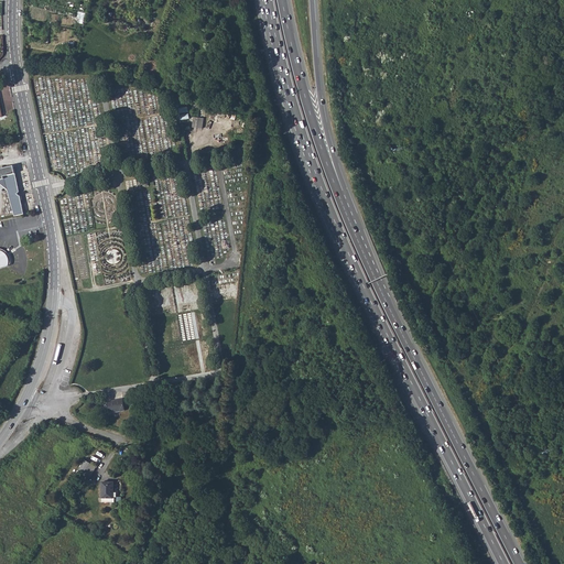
[(194,118),(194,128),(204,129),(204,119),(194,118)]
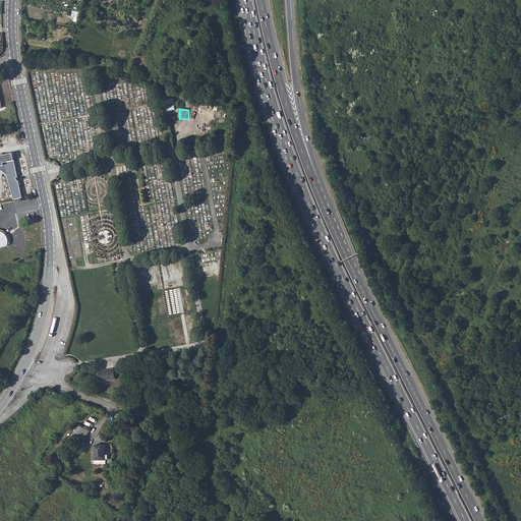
[(12,153),(0,155),(0,165),(3,165),(6,175),(13,199),(21,197),(18,180),(16,178),(17,177),(12,153)]
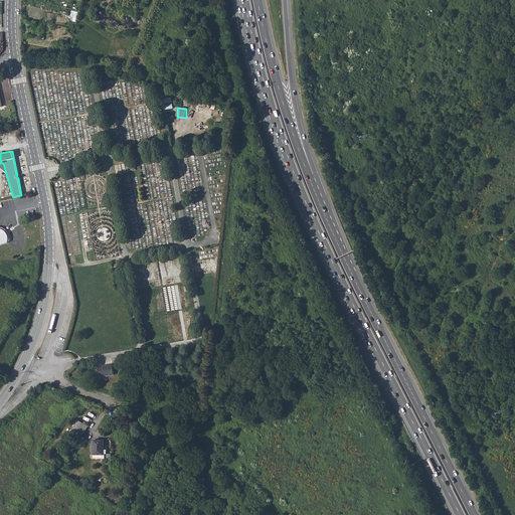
[(0,244),(8,243),(8,241),(9,238),(8,234),(7,233),(5,231),(3,229),(2,229),(0,228),(0,244)]
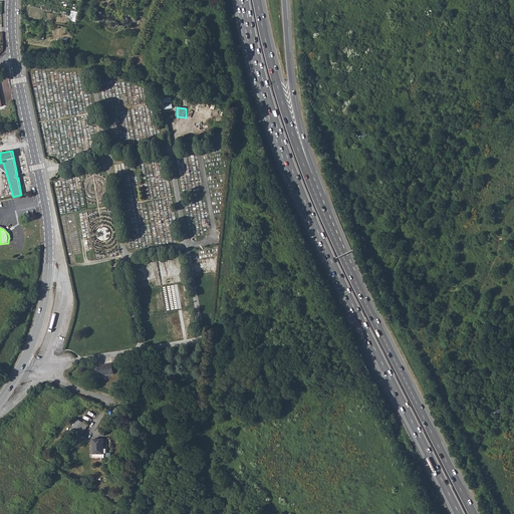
[(97,365),(99,376),(103,375),(103,372),(109,371),(109,374),(113,374),(111,363),(97,365)]
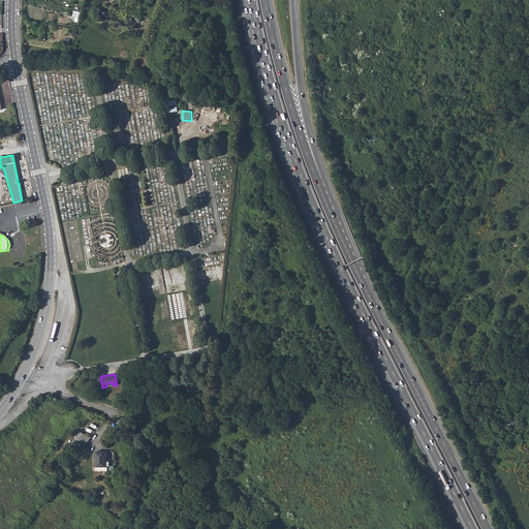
[(90,439),(84,435),(78,444),(85,448),(90,439)]
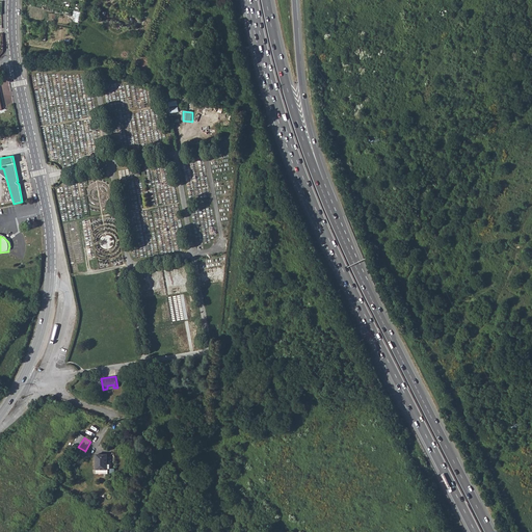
[(97,455),(97,469),(107,470),(107,455),(97,455)]
